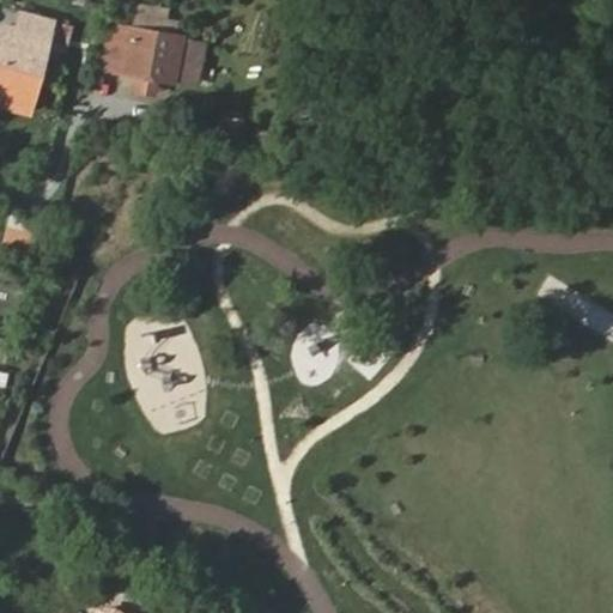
[(127,29),(120,73),(193,86),(200,42),(174,37),(176,22),(168,20),(170,7),(133,1),(127,29)]
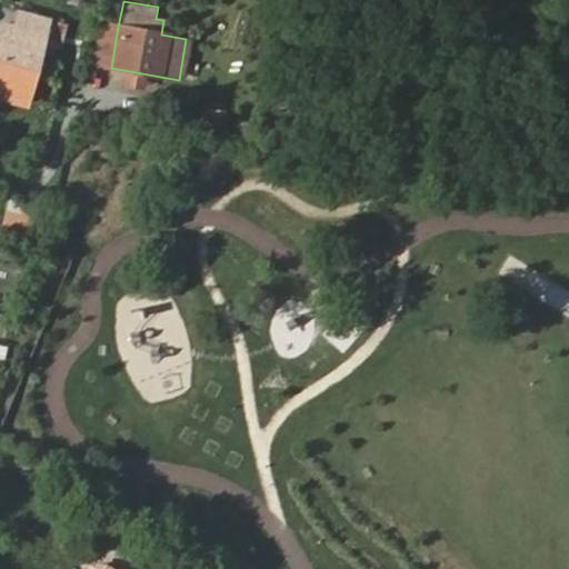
[(5,30),(0,47),(0,102),(29,111),(51,28),(21,19),(18,32),(5,30)]
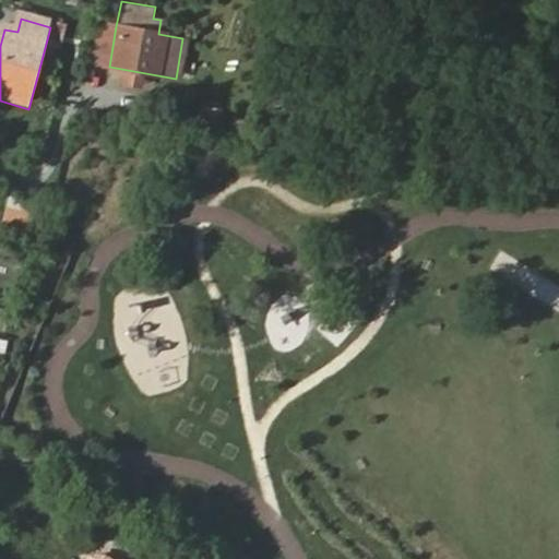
[(93,63),(109,67),(116,26),(100,23),(93,63)]
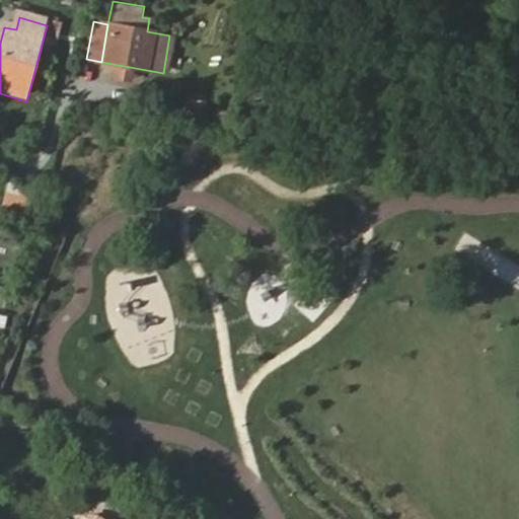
[(29,208),(31,183),(7,181),(5,206),(29,208)]
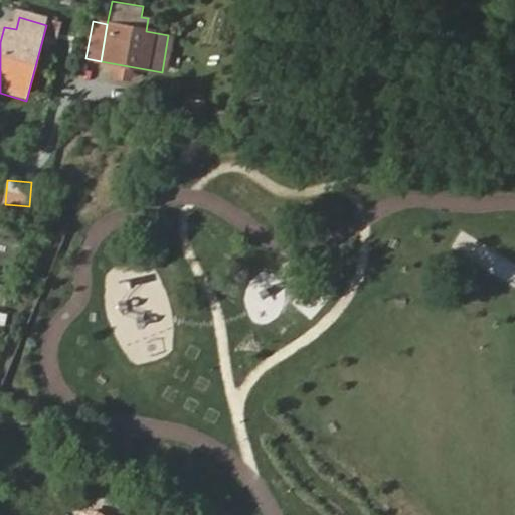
[(0,313),(0,324),(8,326),(9,315),(0,313)]
